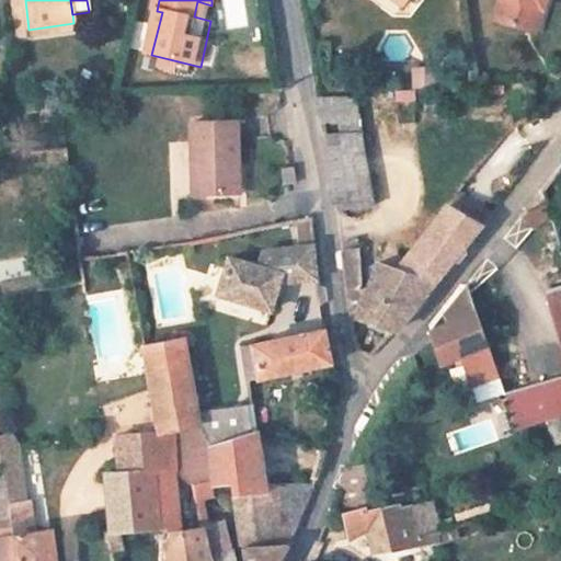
[(416,3),(411,0),(397,0),(411,10),(416,3)]
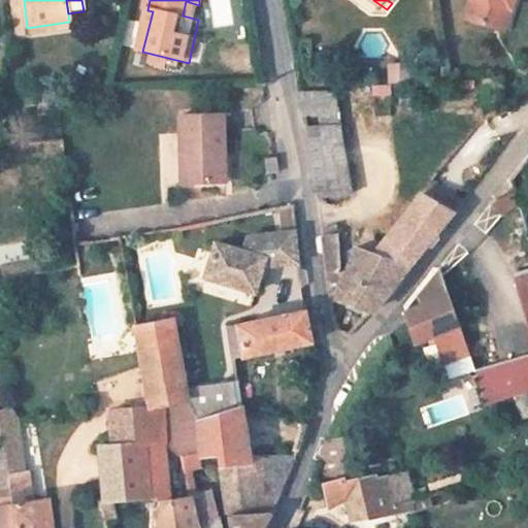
[(471,0),(465,17),(494,28),(503,8),(513,12),(516,0),(471,0)]
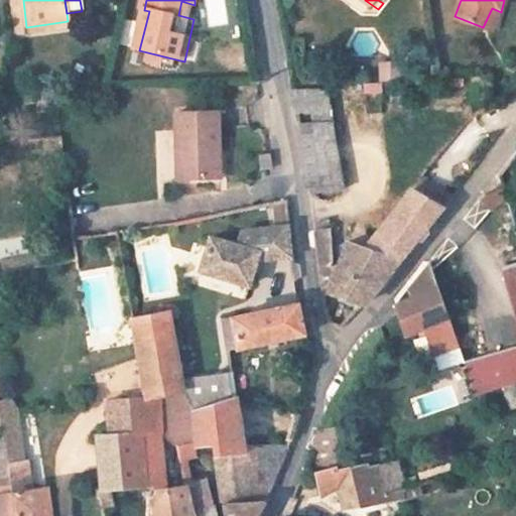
[(494,32),(501,12),(492,8),(483,27),(494,32)]
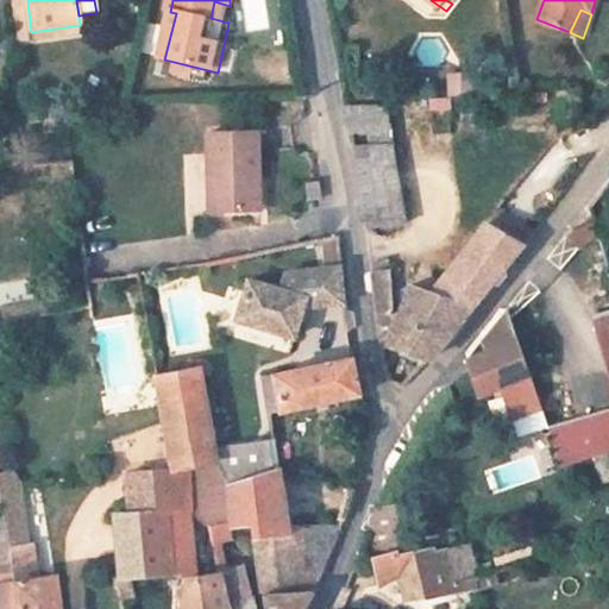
[(227,74),(238,26),(228,23),(218,73),(227,74)]
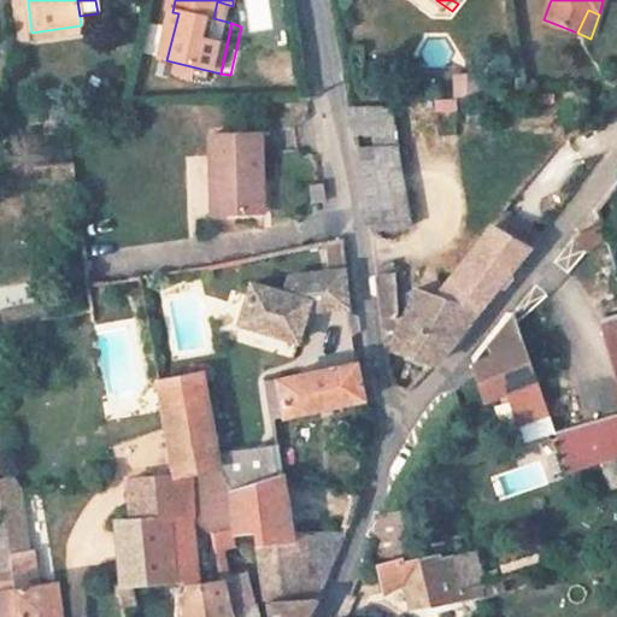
[(82,36),(81,25),(31,33),(34,43),(82,36)]
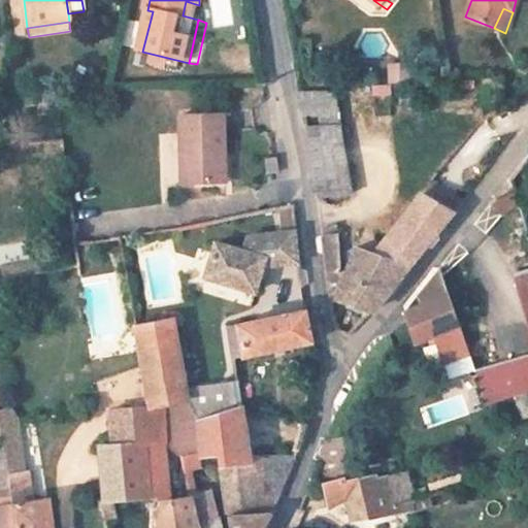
[(362,118),(395,116),(393,84),(360,86),(362,118)]
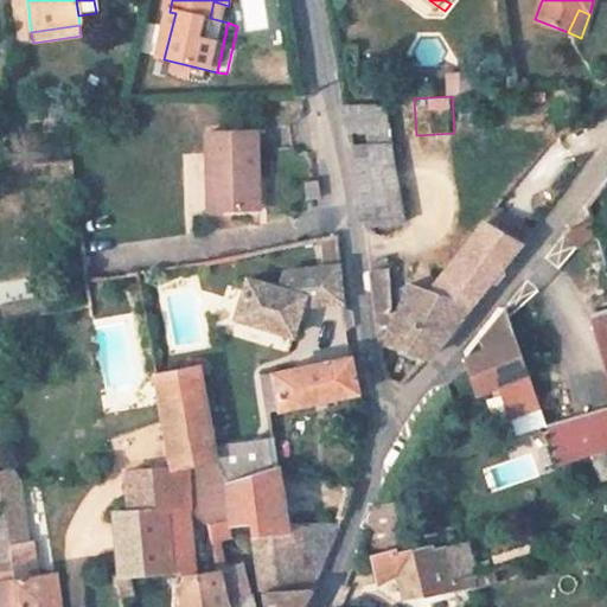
[(390,145),(384,104),(344,108),(350,148),(390,145)]
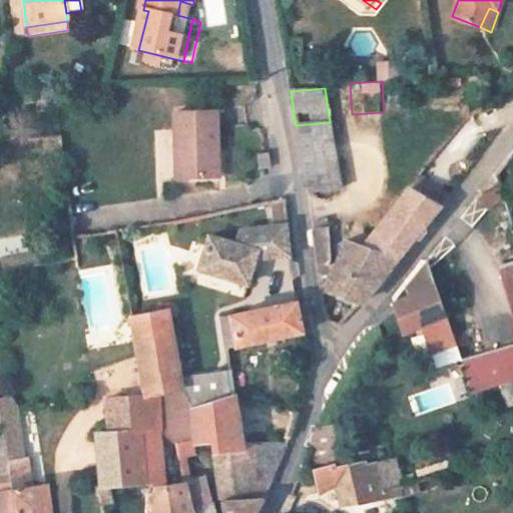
[(218,154),(217,116),(173,118),(175,184),(212,183),(212,154),(218,154)]
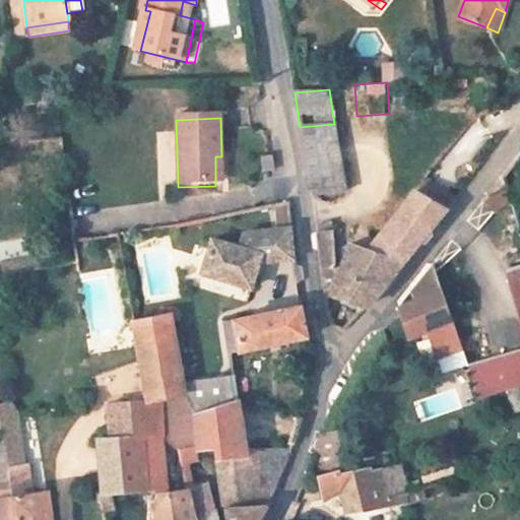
[(345,193),(334,124),(300,127),(311,196),(345,193)]
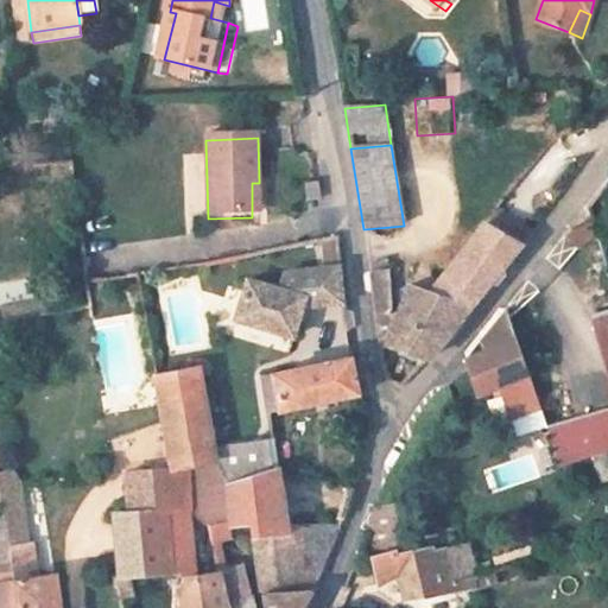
[(261,217),(259,183),(252,183),(252,217),(261,217)]
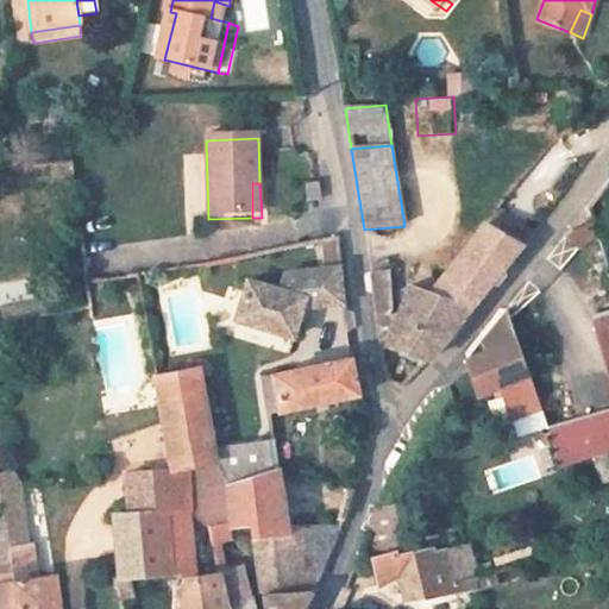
[(320,202),(318,187),(302,189),(305,205),(320,202)]
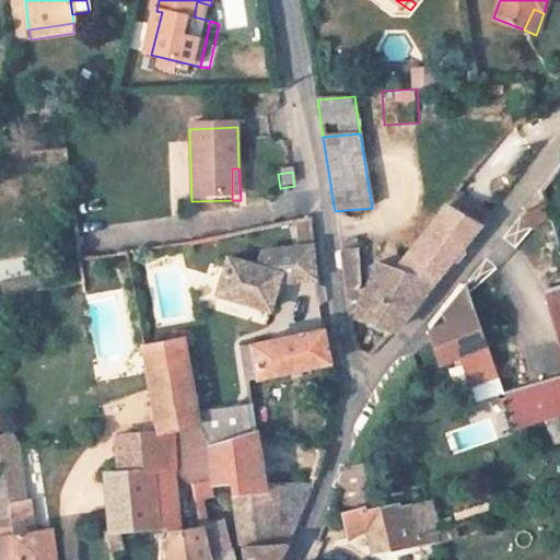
[(394,328),(489,208),(473,196),(463,205),(435,183),(420,205),(424,209),(388,261),(375,258),(358,304),(394,328)]
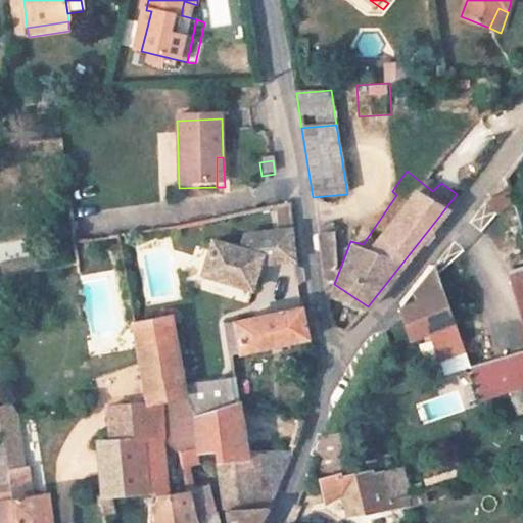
[(511,201),(487,208),(494,220),(515,214),(511,201)]
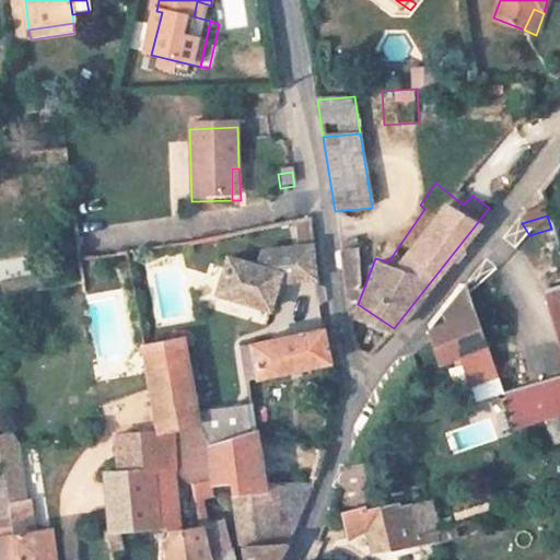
[(299,242),(317,238),(314,219),(295,221),(299,242)]
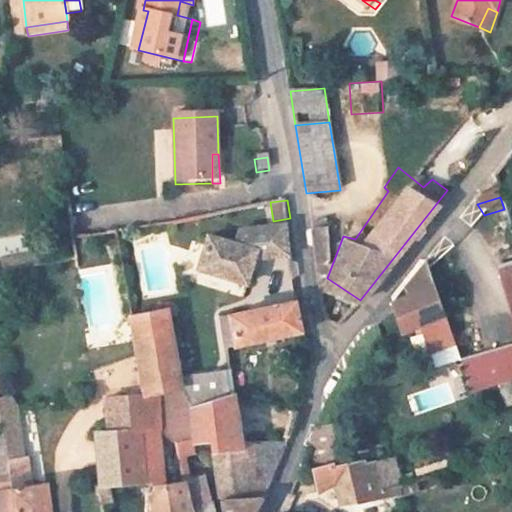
[(253,289),(258,265),(291,259),(285,228),(240,236),(237,249),(210,244),(201,277),(253,289)]
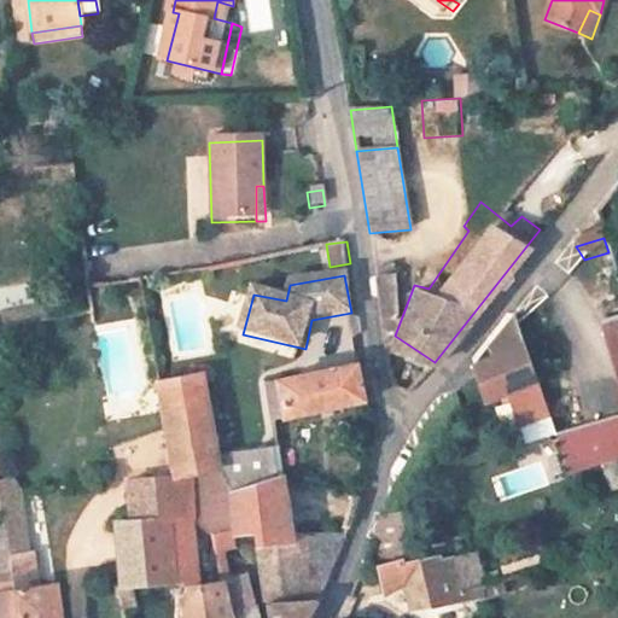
[(395,336),(389,279),(374,280),(383,327),(395,336)]
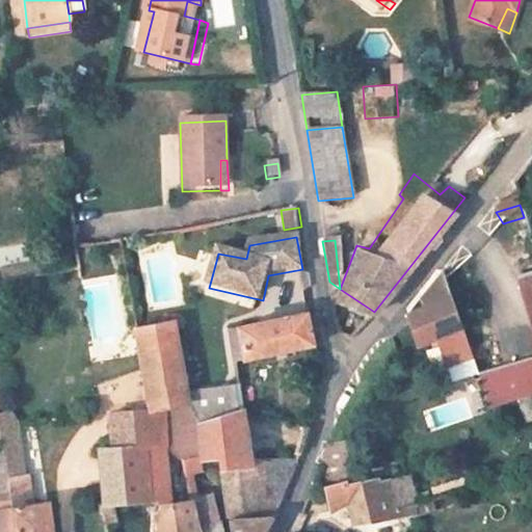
[(469,363),(439,269),(423,289),(414,298),(419,311),(406,318),(417,350),(436,342),(446,370),(469,363)]
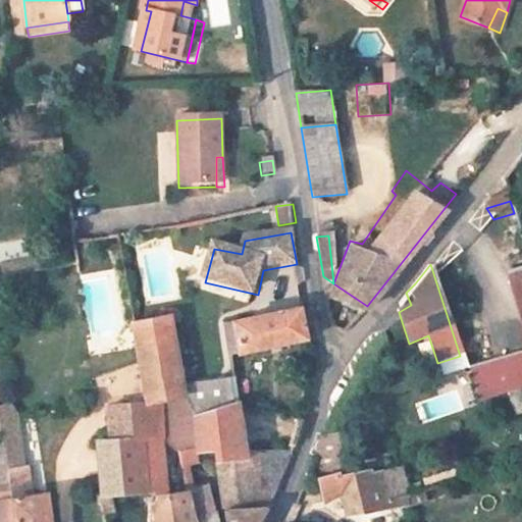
[(521,267),(507,272),(521,326),(521,267)]
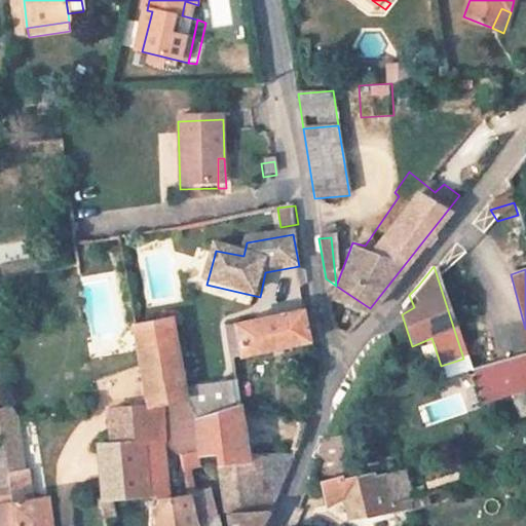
[(230,362),(314,342),(306,311),(224,330),(230,362)]
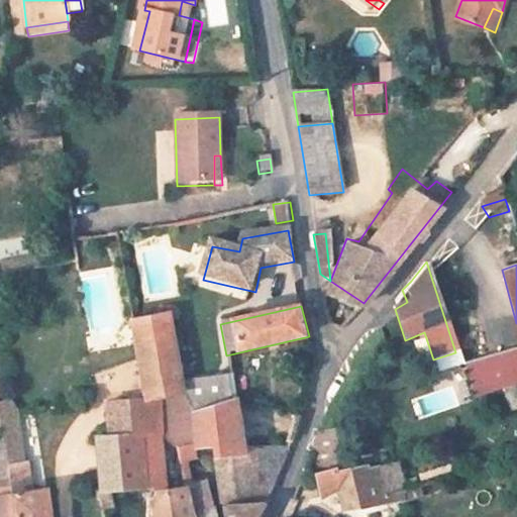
[(154,483),(146,431),(171,423),(166,396),(173,394),(182,392),(182,391),(168,320),(133,328),(145,406),(111,414),(115,439),(101,445),(108,490),(117,488),(154,483)]
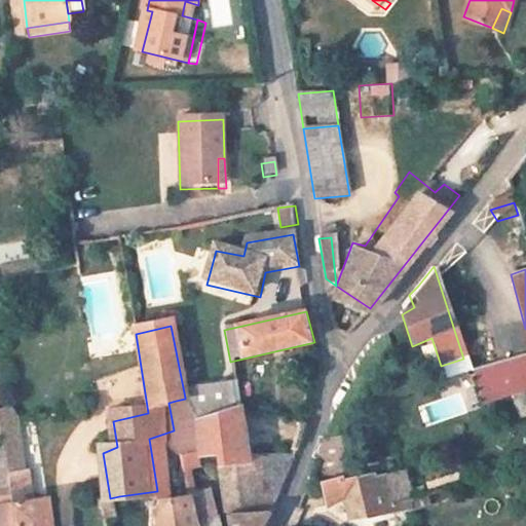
[(525,357),(470,377),(480,407),(520,392),(525,391),(525,390),(525,357)]
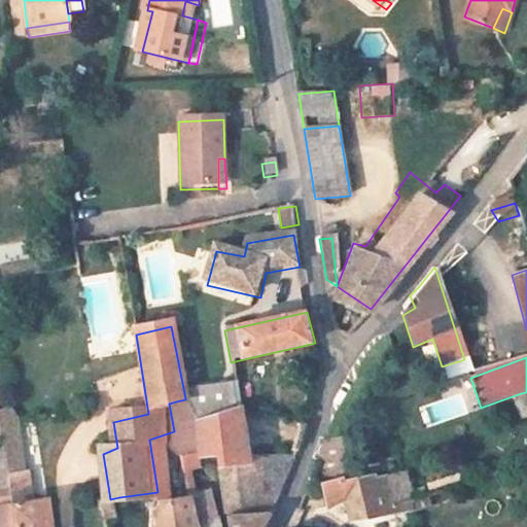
[(198,416),(239,402),(236,386),(185,398),(185,399),(198,416)]
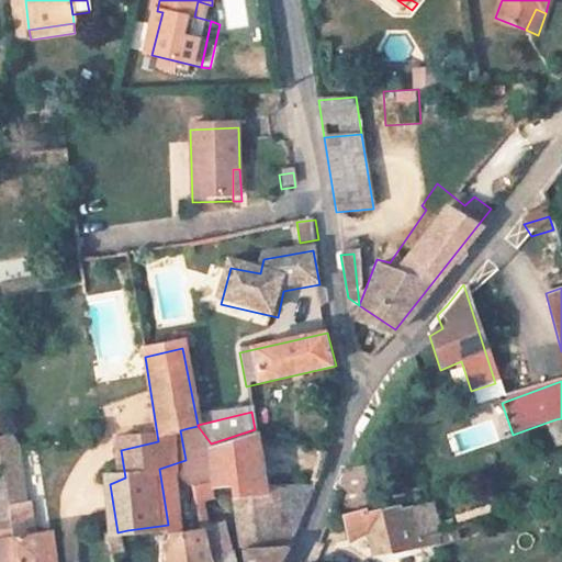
[(210,558),(198,482),(188,428),(180,430),(186,460),(159,469),(168,525),(173,531),(169,561),(235,561),(233,551),(210,558)]
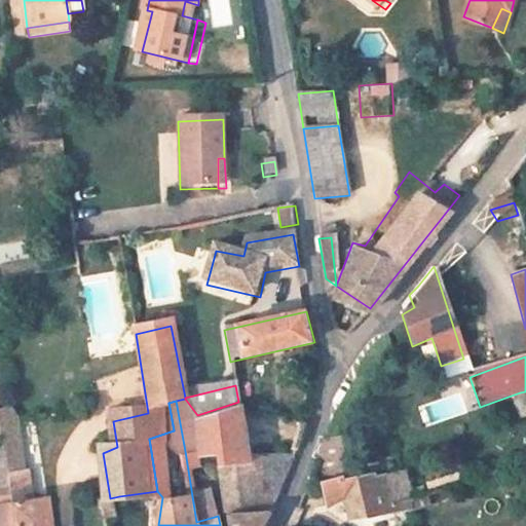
[(249,448),(238,402),(197,415),(207,448),(222,448),(225,448),(225,457),(249,457),(249,448)]
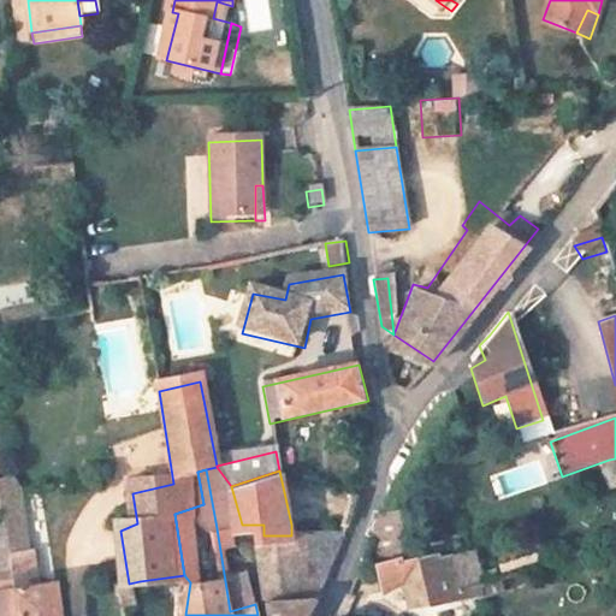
[(401,517),(404,496),(389,502),(377,528),(401,517)]
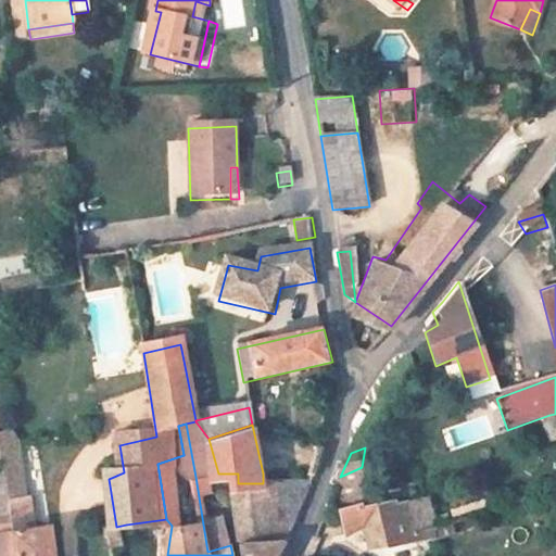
[(281,539),(300,492),(308,469),(263,474),(263,483),(238,483),(243,543),(244,543),(281,539)]
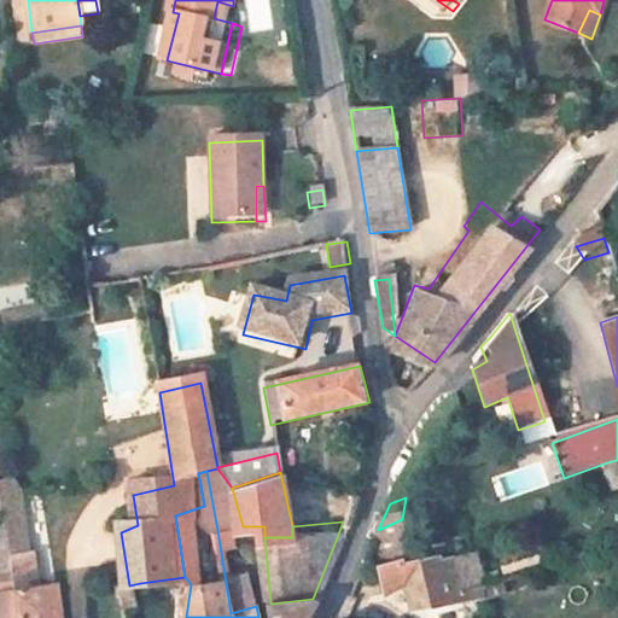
[(12,558),(6,529),(0,530),(0,571),(13,570),(12,558)]
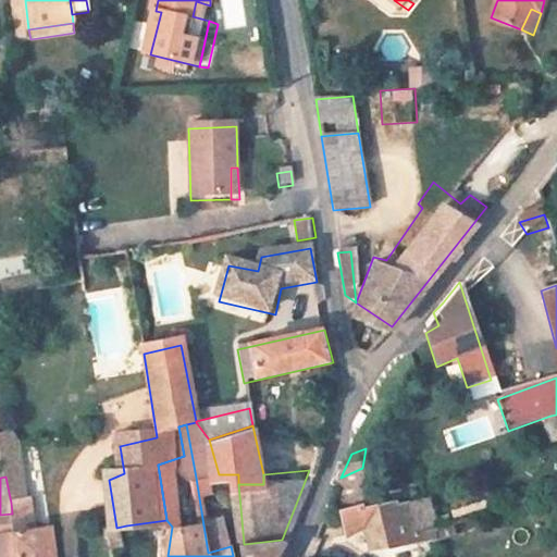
[(62,556),(59,528),(42,528),(36,496),(11,503),(12,514),(14,532),(19,556),(62,556)]
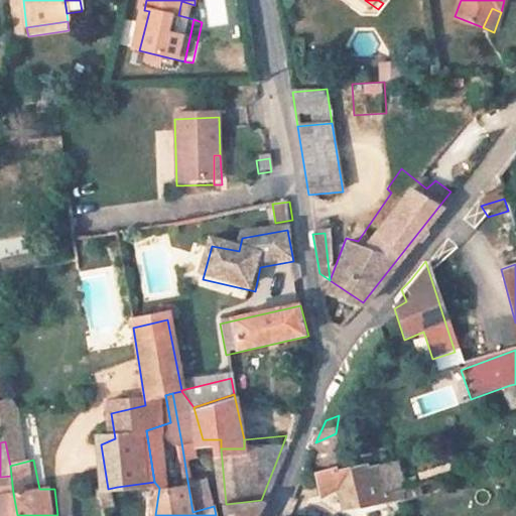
[(397,490),(390,464),(376,465),(383,493),(397,490)]
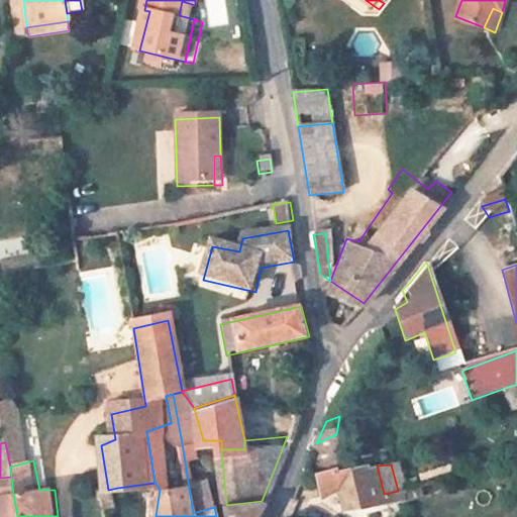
[(384,494),(377,466),(314,476),(319,496),(333,495),(336,511),(399,499),(398,491),(384,494)]
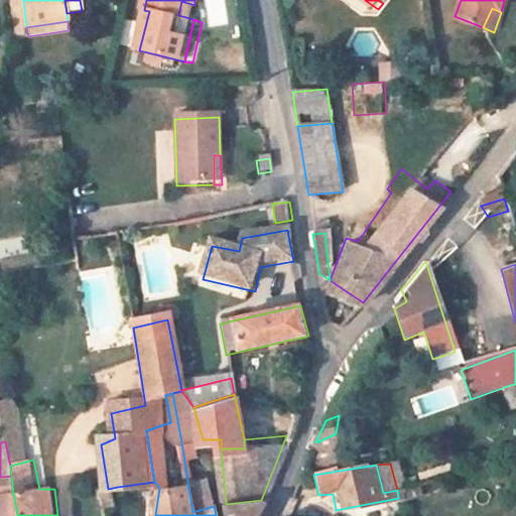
[(0,496),(13,493),(11,476),(0,477),(0,496)]
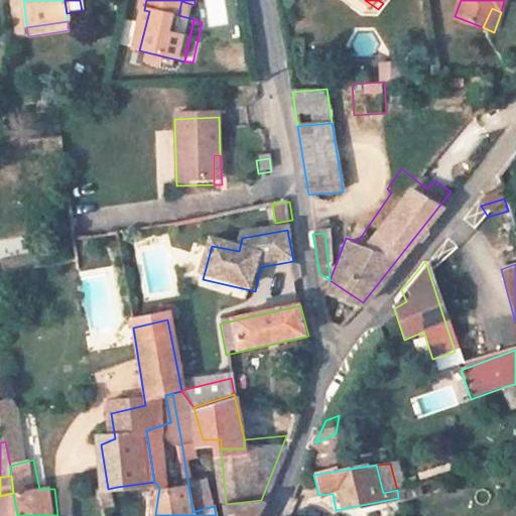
[(17,515),(13,493),(0,496),(0,515),(17,515)]
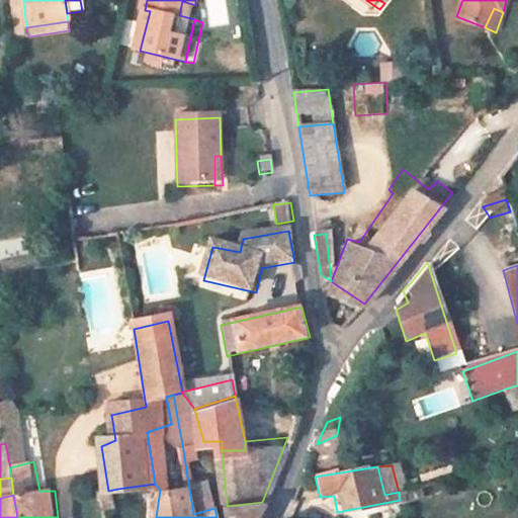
[(255,517),(262,502),(228,506),(227,506),(228,517),(255,517)]
